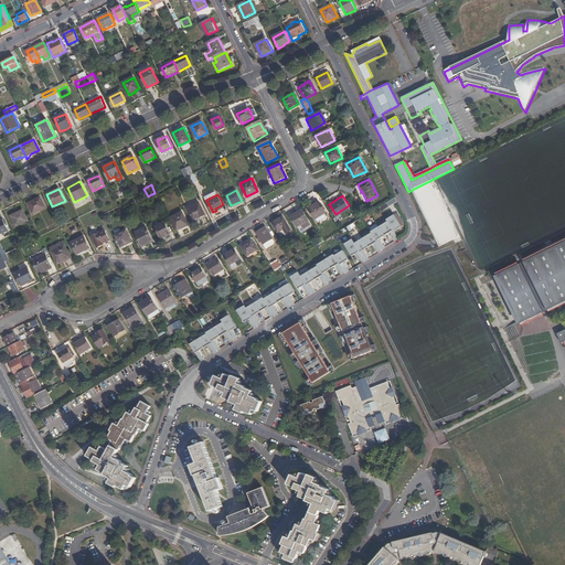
[(28,204),(29,206),(33,214),(45,209),(40,198),(38,200),(28,204)]
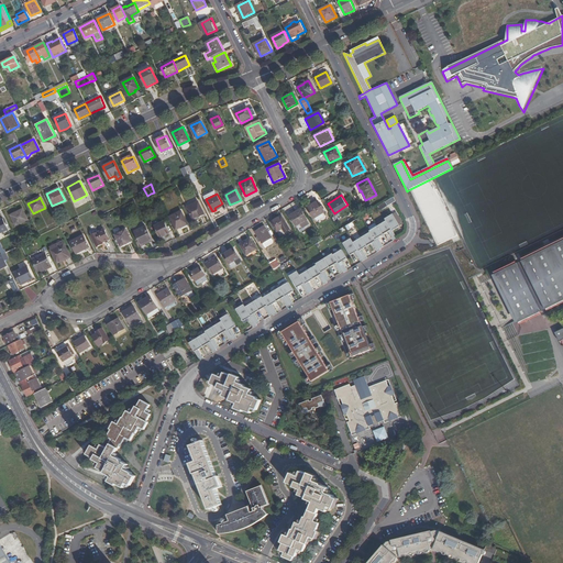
[(311,213),(322,208),(316,197),(306,203),(311,213)]
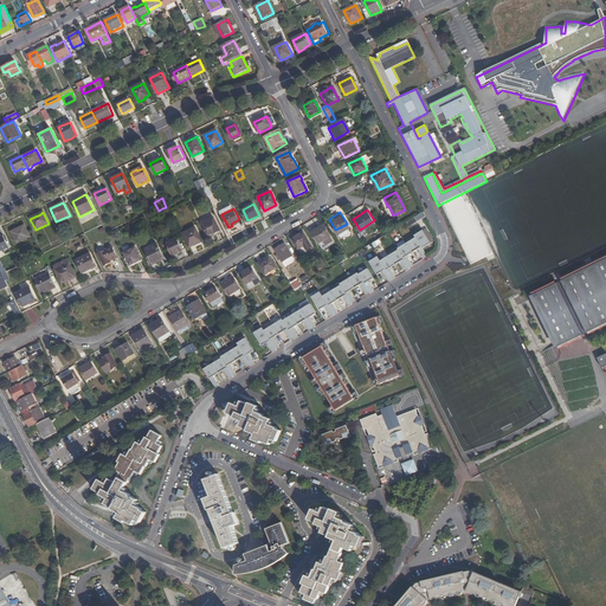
[(216,234),(217,236),(223,233),(216,219),(204,225),(210,237),(216,234)]
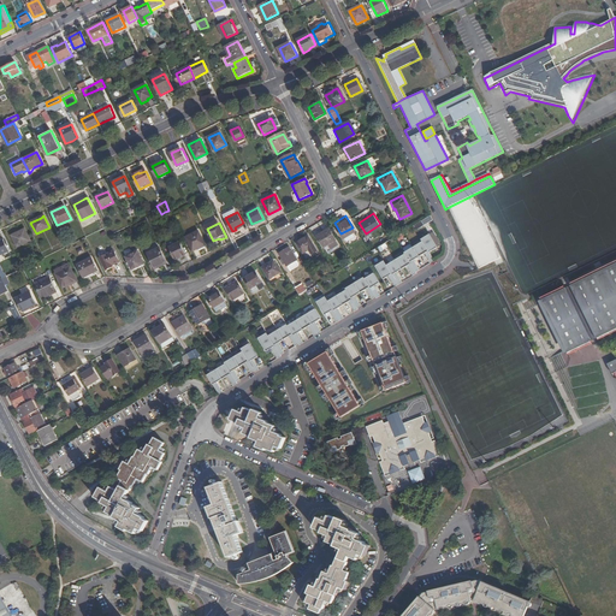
[(323,244),(333,237),(327,227),(317,234),(323,244)]
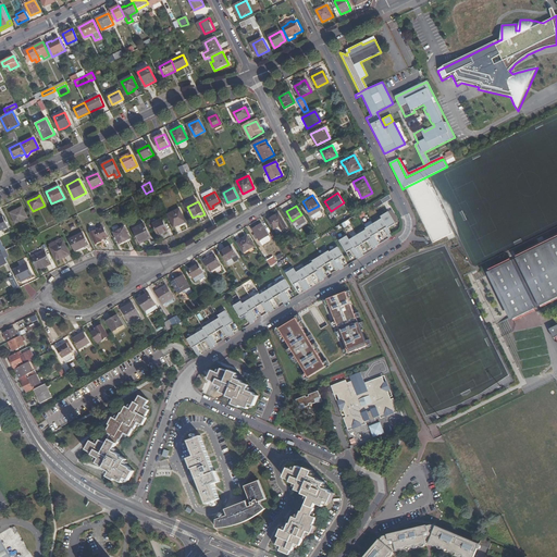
[(15,223),(27,218),(22,207),(10,212),(15,223)]
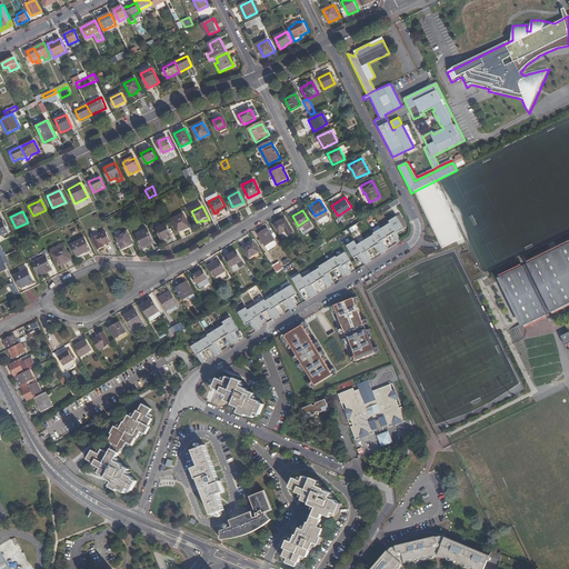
[(179,230),(190,225),(185,212),(172,218),(179,230)]
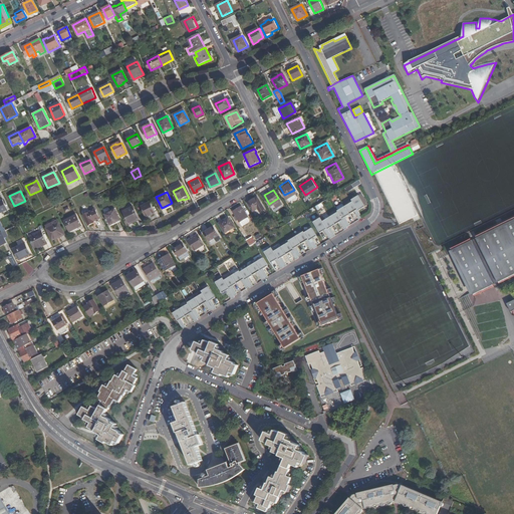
[(358,195),(351,199),(352,201),(358,210),(365,206),(358,195)]
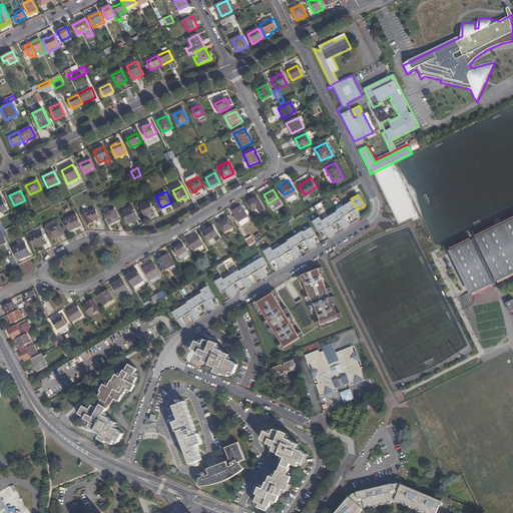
[(247,201),(252,210),(262,204),(257,195),(247,201)]
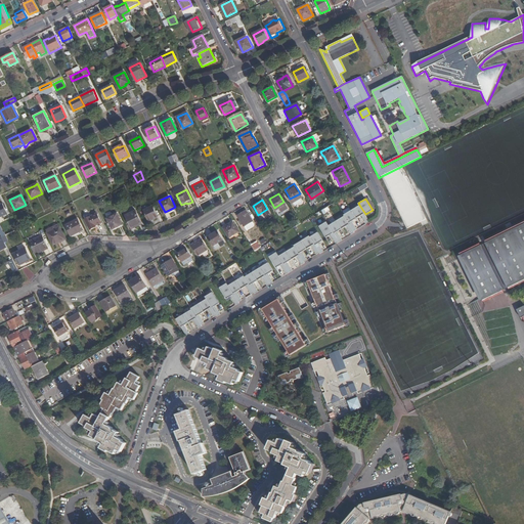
[(143,210),(148,220),(154,218),(159,215),(154,205),(143,210)]
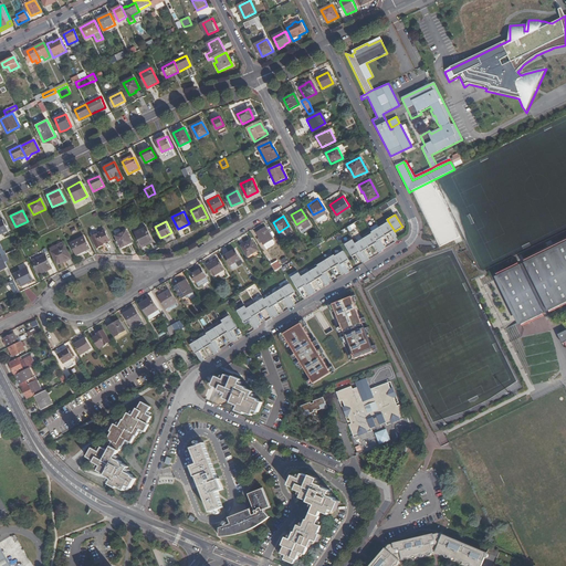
[(388,221),(380,226),(386,234),(390,232),(396,241),(399,239),(395,231),(388,221)]
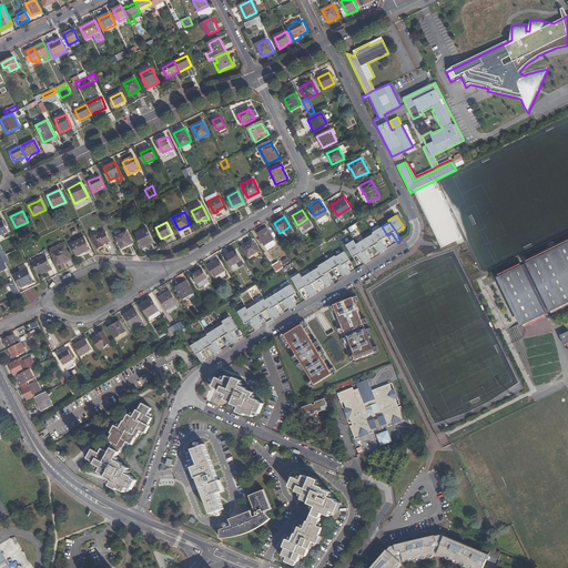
[(373,232),(373,234),(383,250),(386,249),(381,240),(387,235),(382,226),(373,232)]
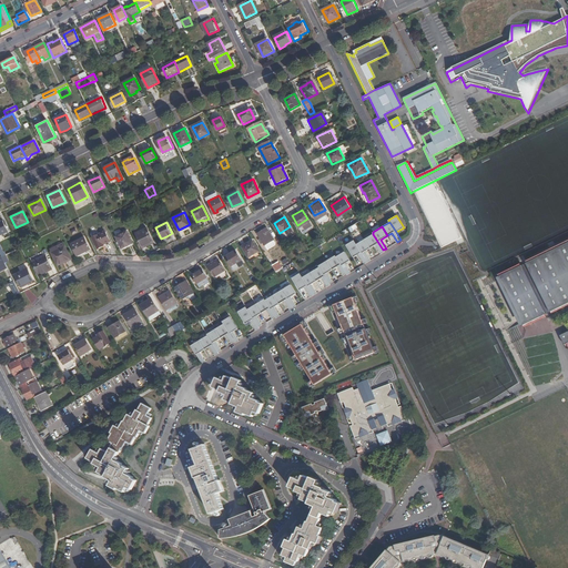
[(135,233),(142,247),(154,242),(148,227),(135,233)]
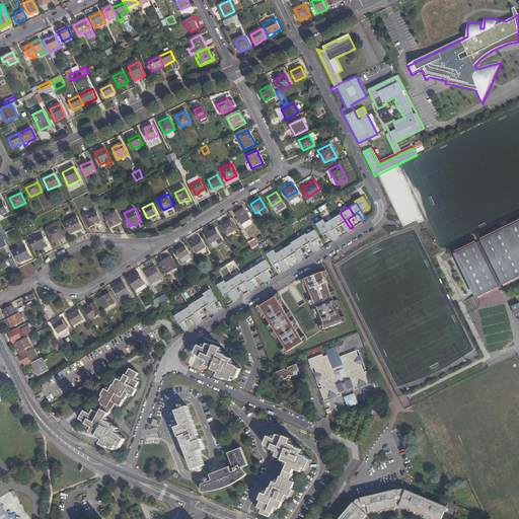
[(236,213),(242,223),(250,218),(244,208),(236,213)]
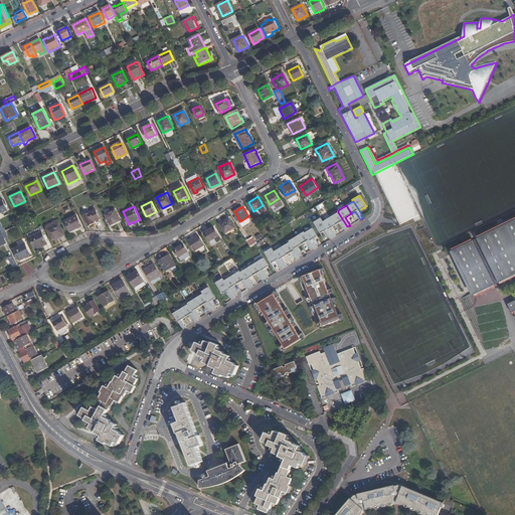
[(96,210),(91,212),(83,216),(90,226),(96,223),(95,221),(101,218),(96,210)]
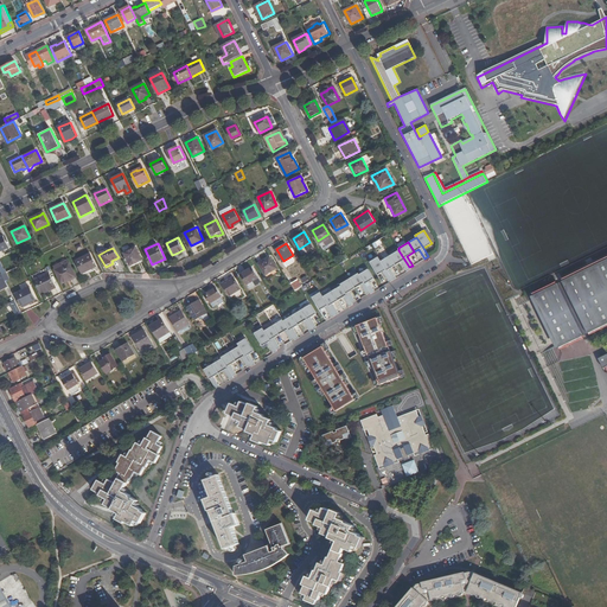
[(123,254),(129,267),(142,261),(135,248),(123,254)]
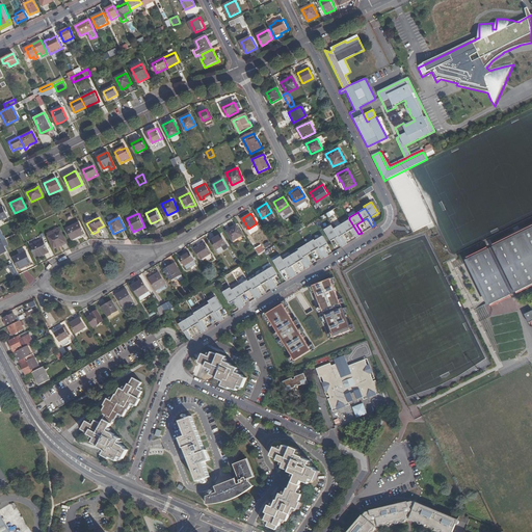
[(349,219),(342,223),(347,232),(352,229),(356,237),(360,236),(358,234),(349,219)]
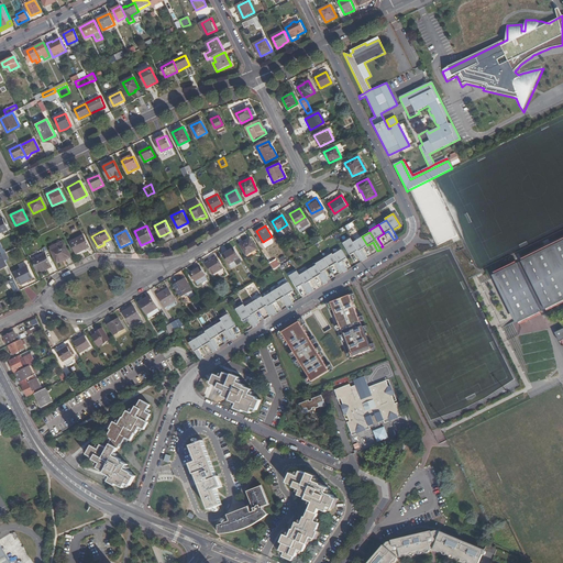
[(84,235),(70,242),(77,254),(86,250),(89,247),(84,235)]
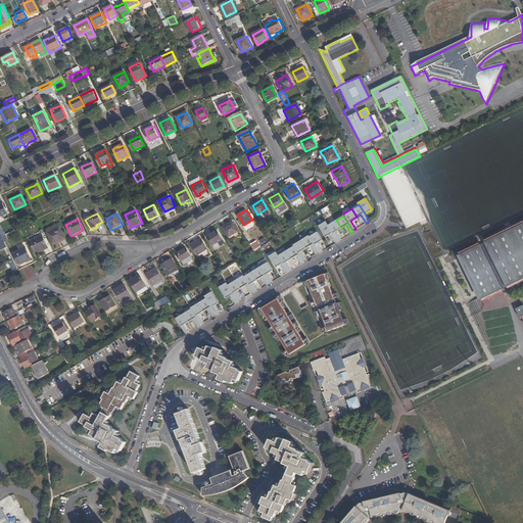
[(336,220),(328,225),(338,241),(341,239),(336,231),(341,228),(336,220)]
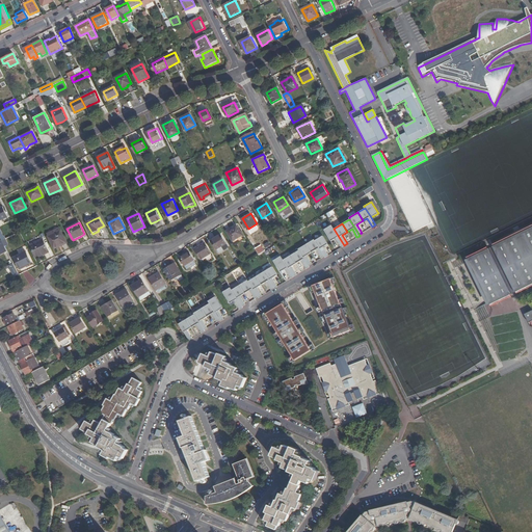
[(237,224),(228,230),(234,240),(243,235),(237,224)]
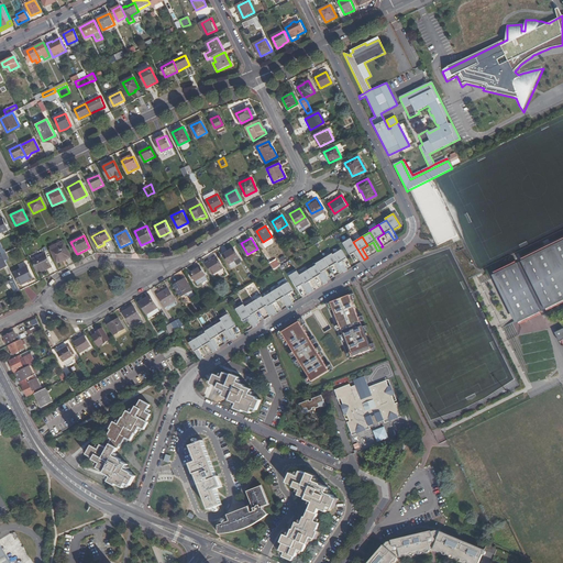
[(351,238),(343,242),(351,255),(355,252),(361,261),(364,260),(353,242),(351,238)]
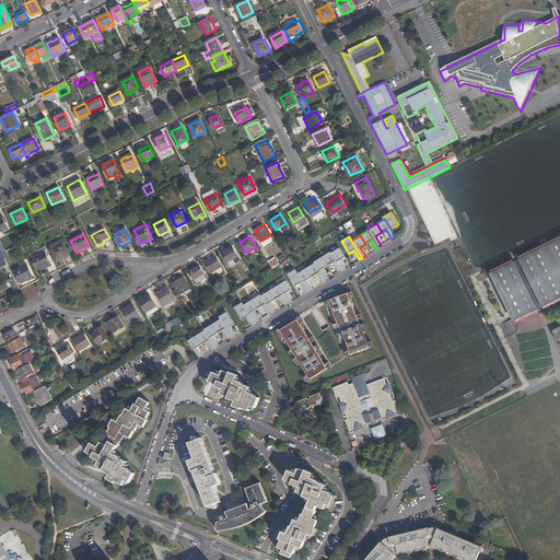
[(512,259),(490,269),(516,321),(538,310),(537,306),(543,304),(544,306),(559,299),(559,236),(518,257),(520,259),(514,263),(512,259)]
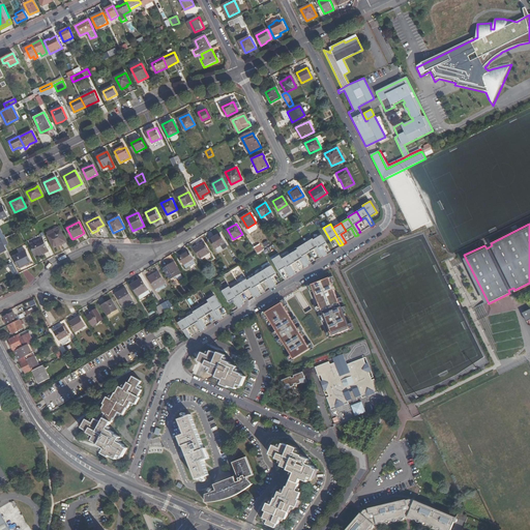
[(47,233),(53,246),(61,243),(62,244),(66,241),(59,227),(47,233)]
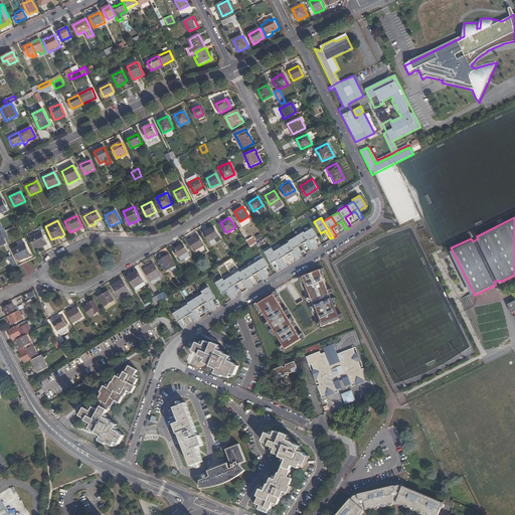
[(215,239),(220,236),(221,236),(215,226),(205,232),(213,244),(217,242),(215,239)]
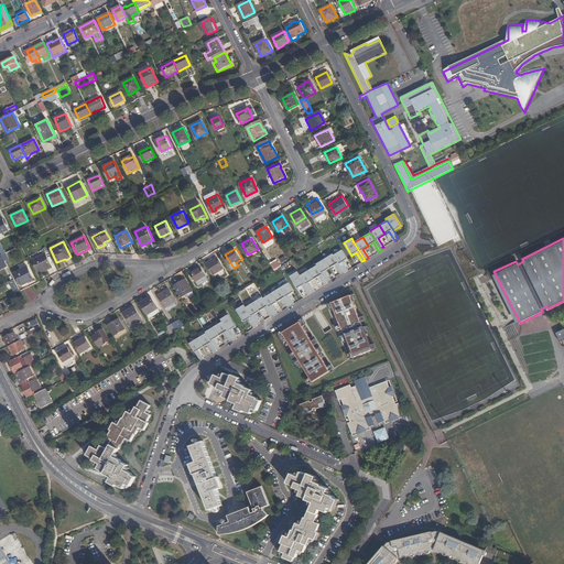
[(343,249),(334,255),(344,271),(345,272),(348,270),(343,261),(348,258),(343,249)]
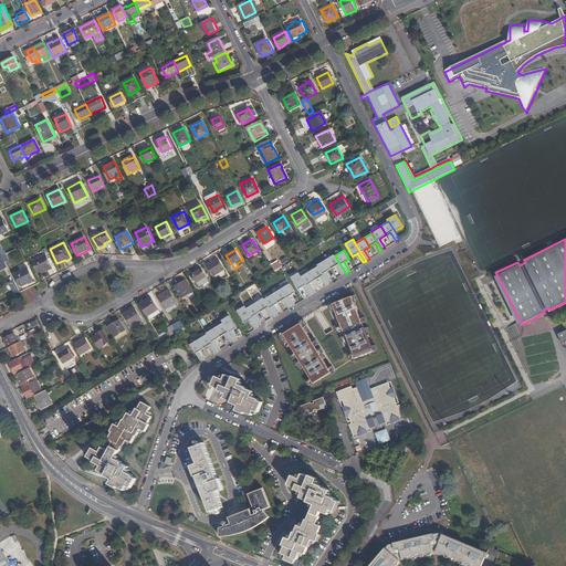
[(334,254),(326,259),(332,269),(336,265),(342,274),(345,272),(335,255),(334,254)]
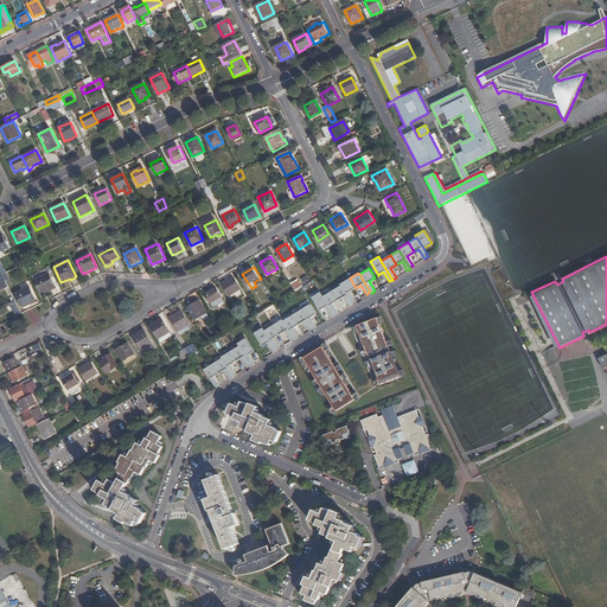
[(56,291),(49,275),(36,282),(43,296),(56,291)]
